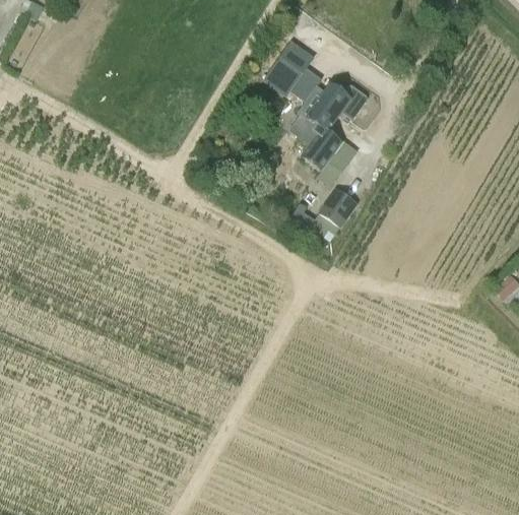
[(18,12),(14,19),(20,22),(24,15),(18,12)]
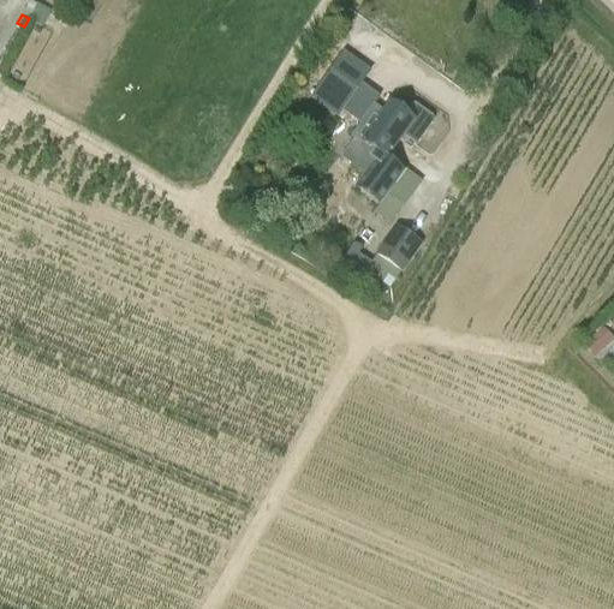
[(416,101),(411,101),(405,109),(391,100),(385,108),(375,101),(353,132),(357,135),(346,148),(356,154),(352,160),(367,171),(358,184),(380,199),(387,191),(405,166),(388,154),(405,131),(417,141),(434,118),(433,113),(416,101)]
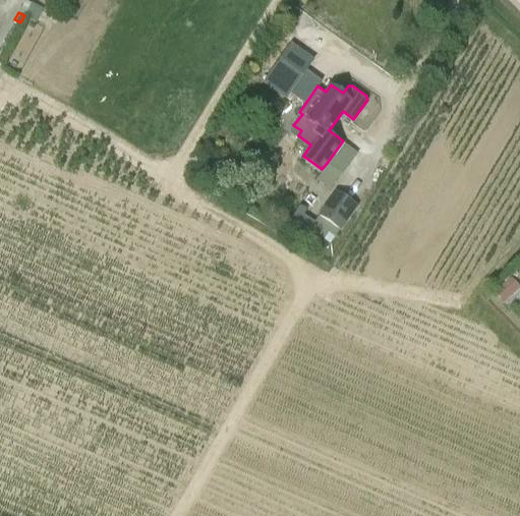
[(331,186),(342,172),(328,162),(322,169),(316,176),(331,186)]
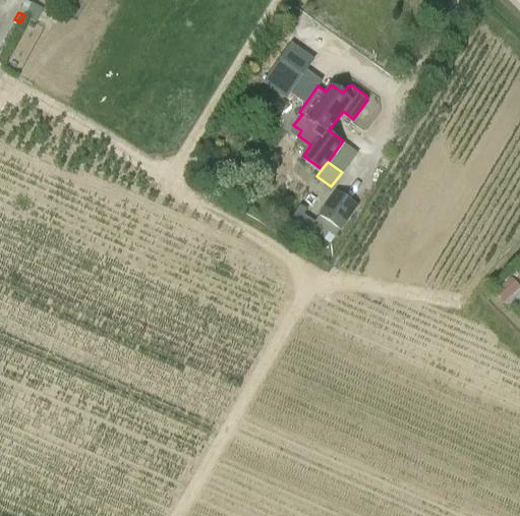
[(337,189),(330,199),(321,213),(341,227),(350,213),(349,213),(356,204),(337,189)]
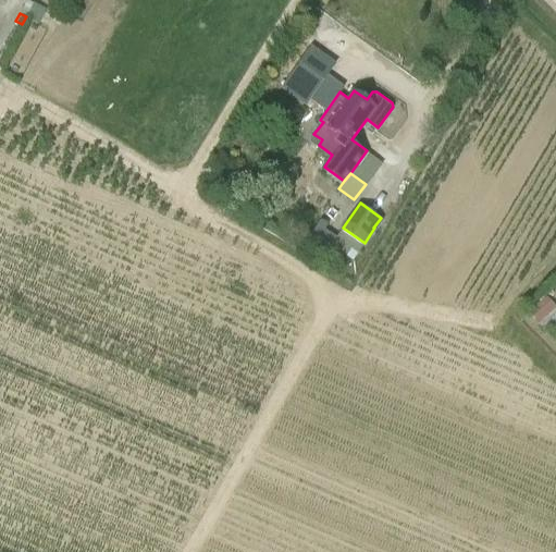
[(530,306),(540,318),(552,330),(555,326),(555,309),(553,306),(555,304),(555,302),(545,292),(530,306)]
